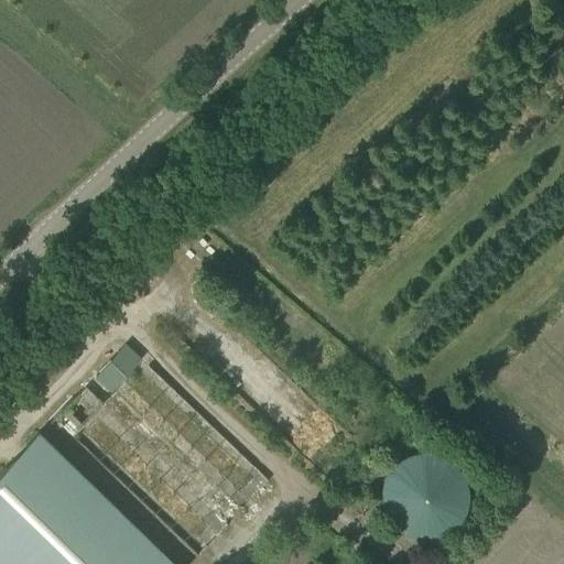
[(95,375),(110,389),(140,358),(123,344),(95,375)]
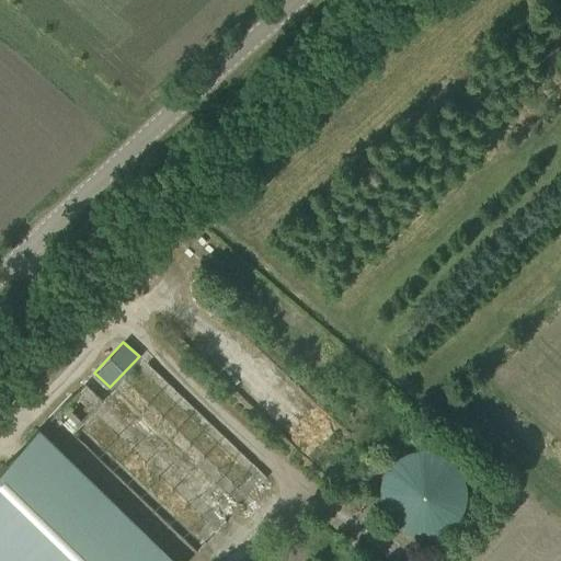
[(214,528),(264,478),(146,358),(104,399),(115,410),(105,420),(214,528)]
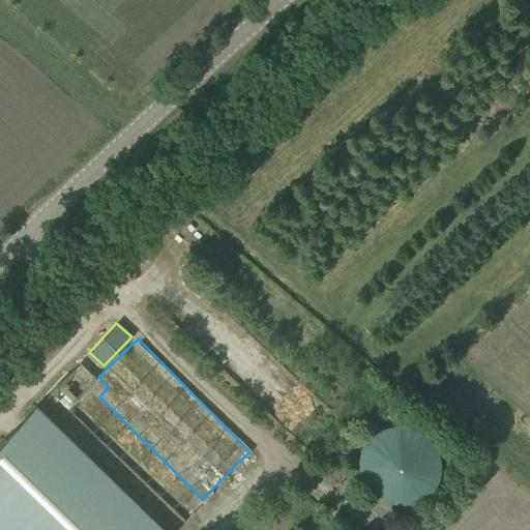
[(50,395),(66,407),(90,372),(74,360),(50,395)]
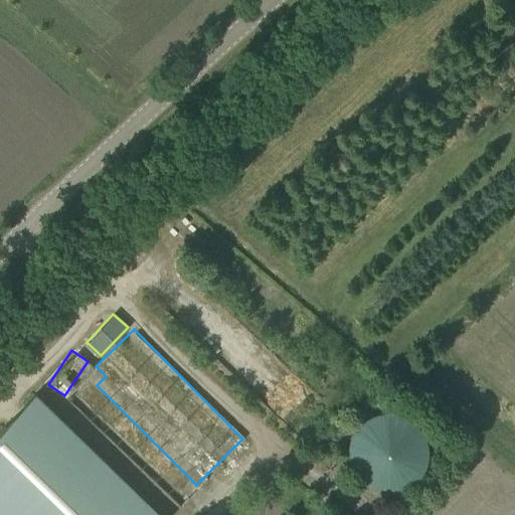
[(273,359),(269,367),(287,376),(291,369),(273,359)]
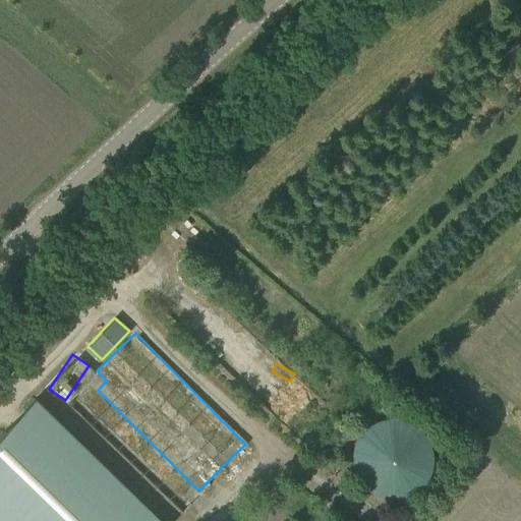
[(160,520),(35,399),(0,435),(0,520),(160,520)]
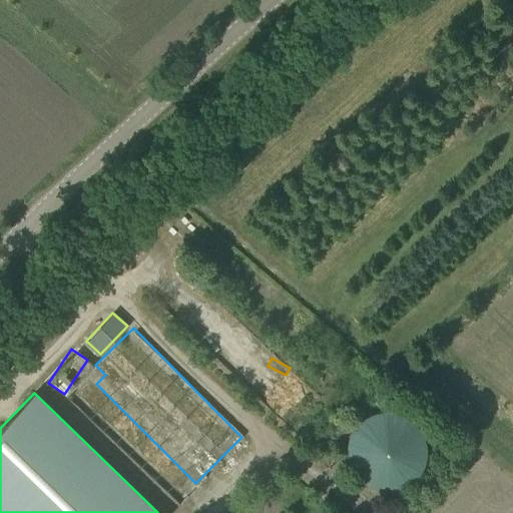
[(348,450),(348,454),(349,457),(349,460),(350,463),(352,467),(353,470),(355,473),(357,475),(359,478),(362,480),(365,482),(368,484),(371,485),(374,487),(377,488),(380,489),(384,489),(387,489),(390,489),(394,489),(397,488),(400,487),(404,485),(407,484),(409,482),(412,480),(415,478),(417,475),(419,473),(421,470),(422,467),(424,463),(425,460),(425,457),(426,454),(426,450),(426,447),(425,443),(425,440),(424,437),(422,434),(421,431),(419,428),(417,425),(415,423),(412,420),(409,418),(407,416),(404,415),(400,413),(397,412),(394,412),(390,411),(387,411),(384,411),(380,412),(377,412),(374,413),(371,415),(368,416),(365,418),(362,420),(359,423),(357,425),(355,428),(353,431),(352,434),(350,437),(349,440),(349,443),(348,447),(348,450)]
